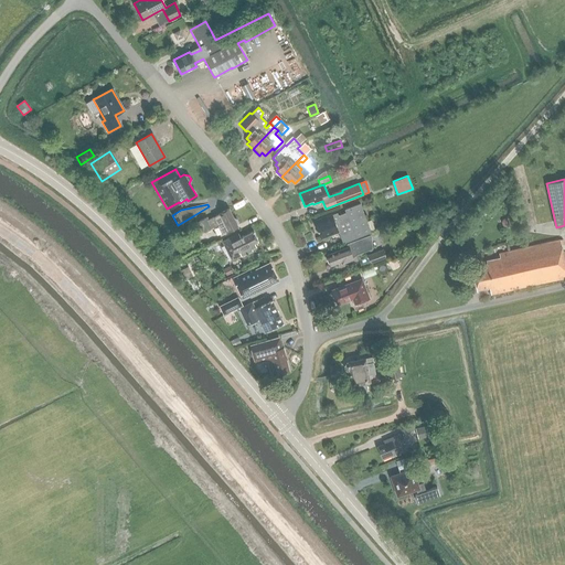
[(355,238),(371,233),(360,204),(344,210),(345,213),(338,215),(337,213),(334,214),(315,222),(320,237),(329,234),(330,236),(339,233),(343,244),(355,238)]
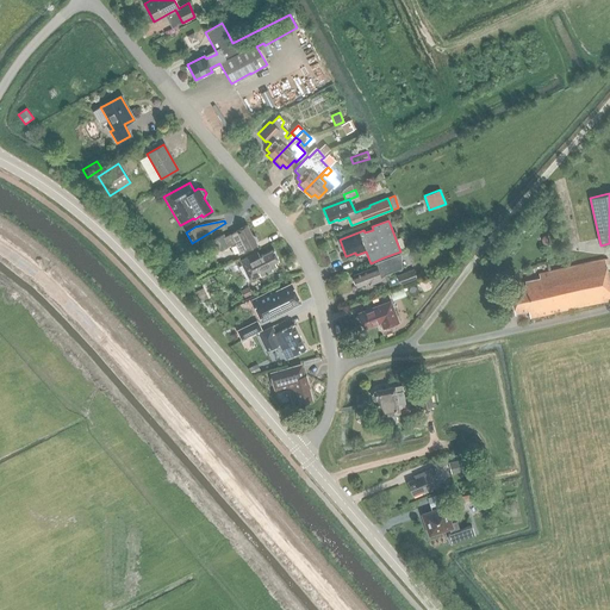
[(255,243),(256,240),(255,237),(253,236),(247,225),(237,230),(237,231),(224,237),(223,235),(213,240),(219,250),(235,243),(240,253),(246,249),(247,249),(256,244),(255,243)]
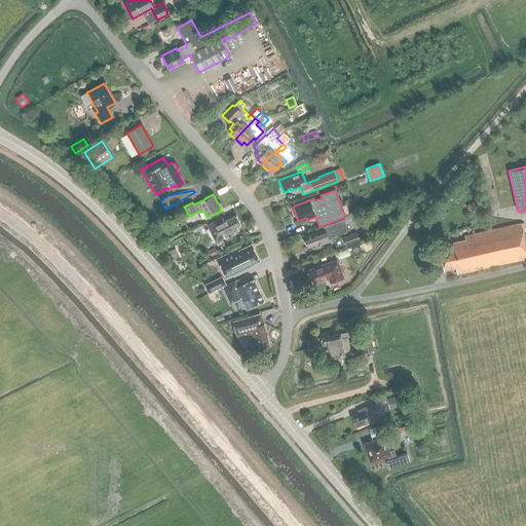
[(147,224),(155,220),(153,216),(144,220),(147,224)]
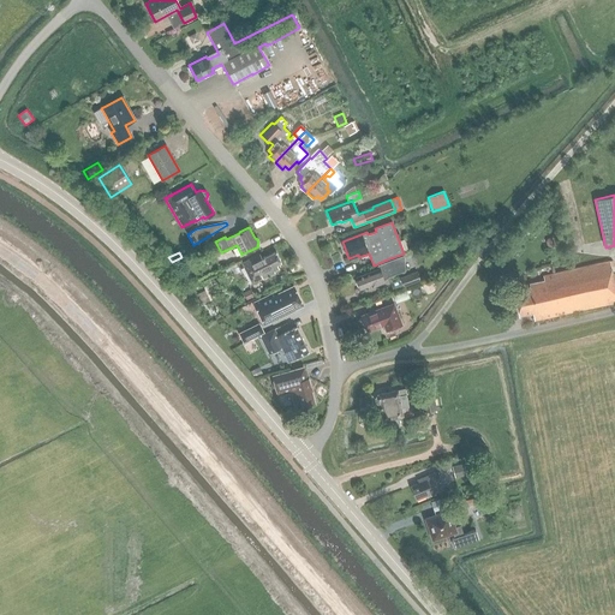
[(262,258),(260,255),(242,263),(252,282),(262,278),(262,279),(274,273),(274,272),(279,269),(276,264),(281,263),(275,252),(262,258)]
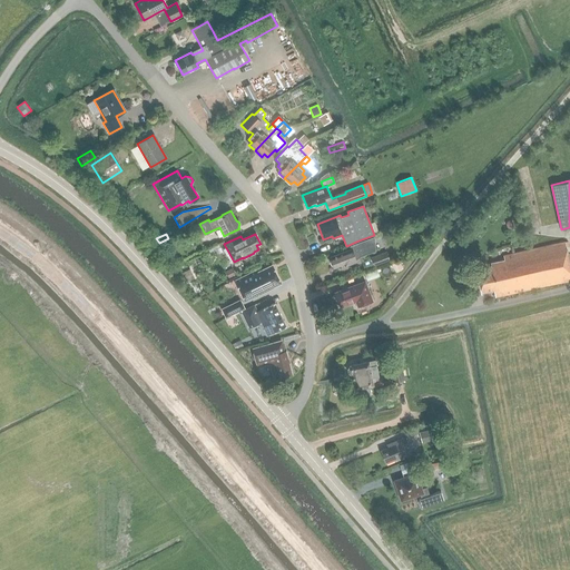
[(356,262),(355,258),(374,251),(373,237),(350,246),(351,249),(330,257),(333,268),(343,264),(344,266),(356,262)]
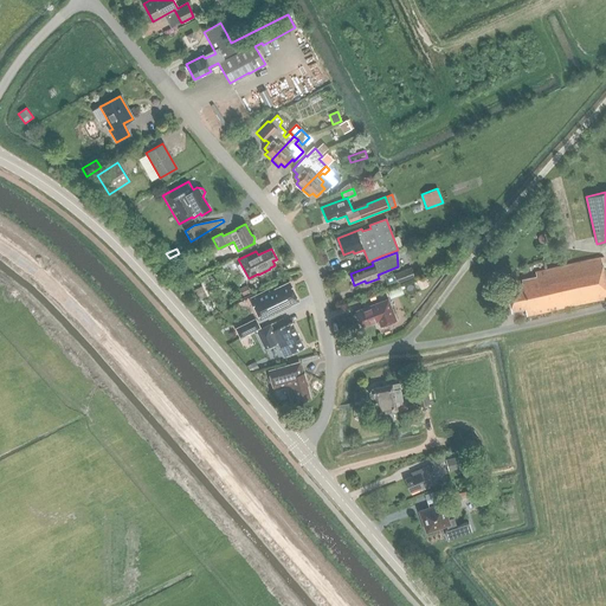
[(526,316),(605,298),(605,283),(600,258),(535,272),(536,277),(521,279),(522,284),(505,288),(511,311),(524,308),(526,316)]
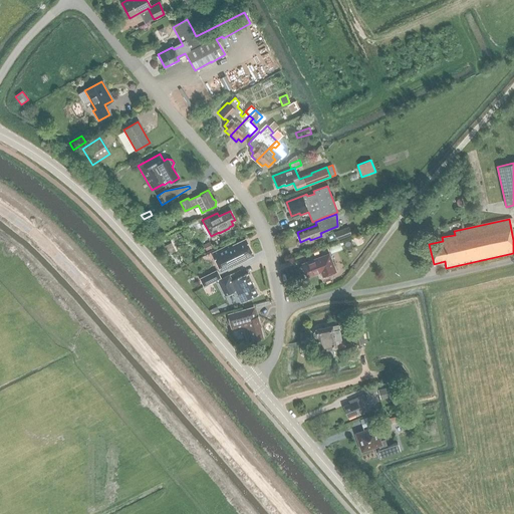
[(351,235),(348,227),(334,232),(336,240),(351,235)]
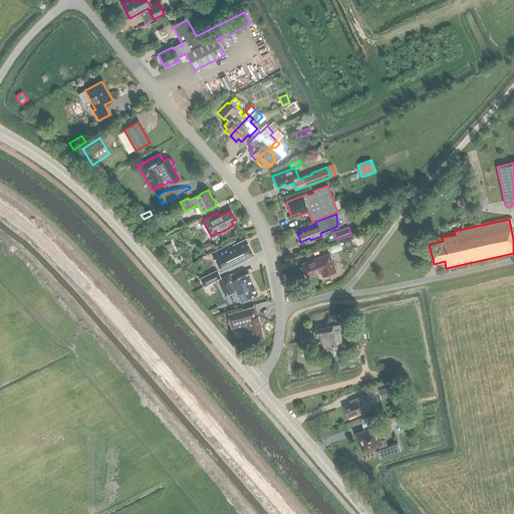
[(358,234),(352,238),(357,245),(363,241),(358,234)]
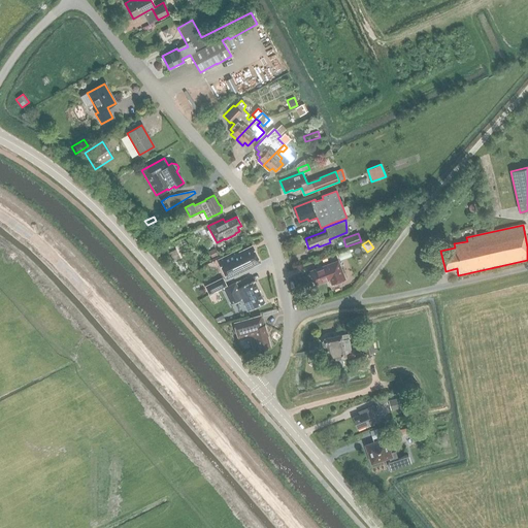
[(227,278),(230,277),(260,262),(254,251),(252,246),(246,249),(237,253),(237,251),(218,261),(223,270),(227,278)]
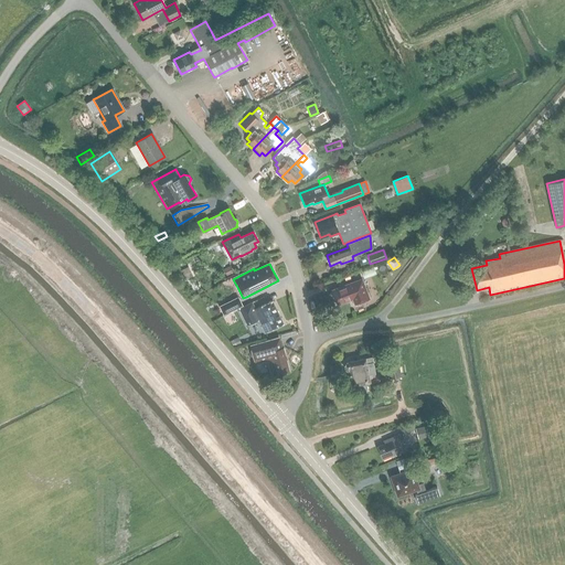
[(226,276),(233,273),(230,266),(223,269),(226,276)]
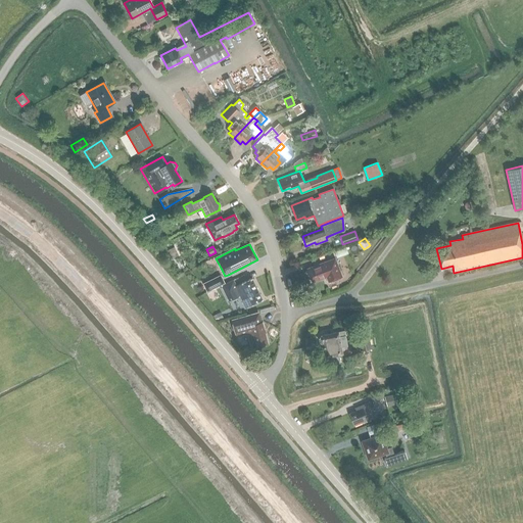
[(312,282),(326,277),(328,282),(333,279),(341,276),(340,273),(336,262),(334,257),(327,260),(306,269),(312,282)]
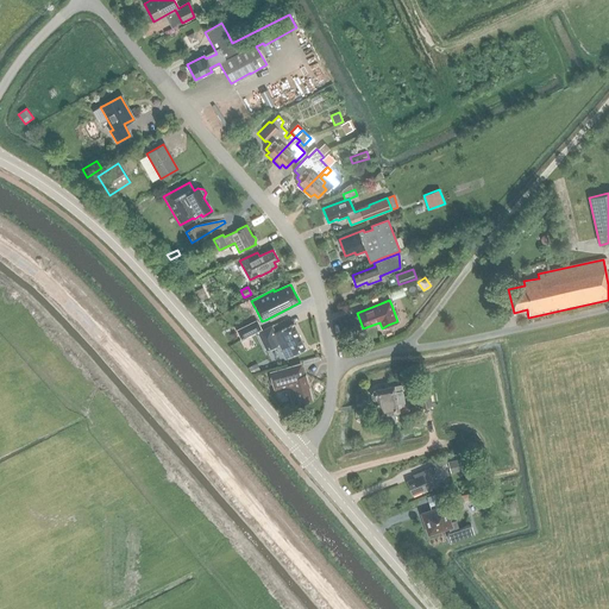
[(256,320),(236,330),(240,339),(261,330),(256,320)]
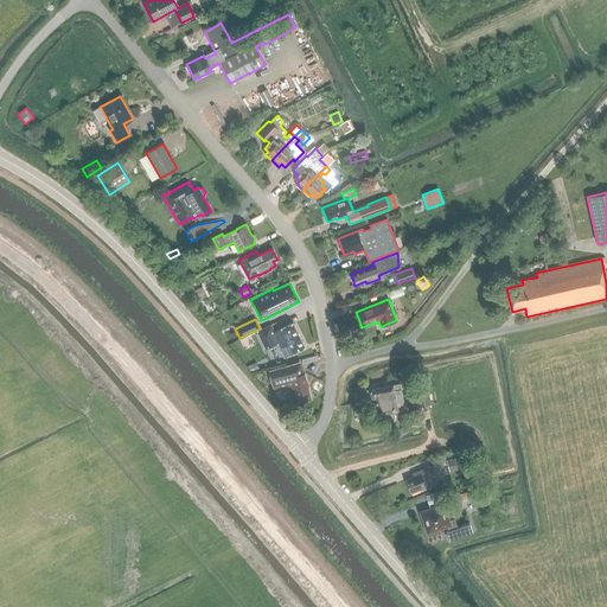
[(278,343),(279,345),(285,357),(291,353),(304,347),(292,323),(279,330),(274,332),(270,324),(256,331),(264,350),(278,343)]
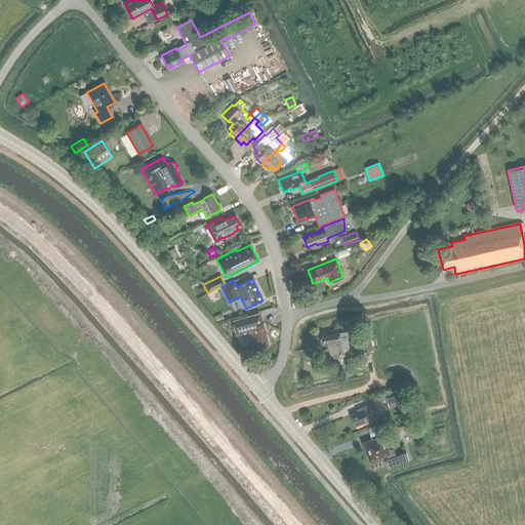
[(220,314),(214,317),(216,323),(224,320),(220,314)]
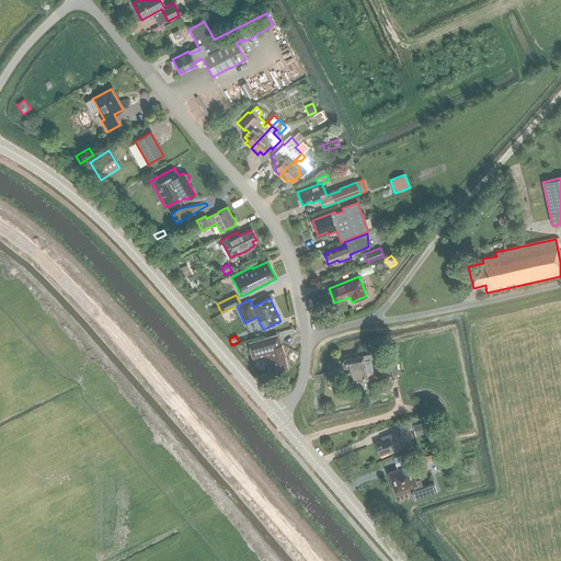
[(276,335),(249,343),(254,361),(265,357),(270,373),(286,368),(281,346),(278,346),(276,335)]
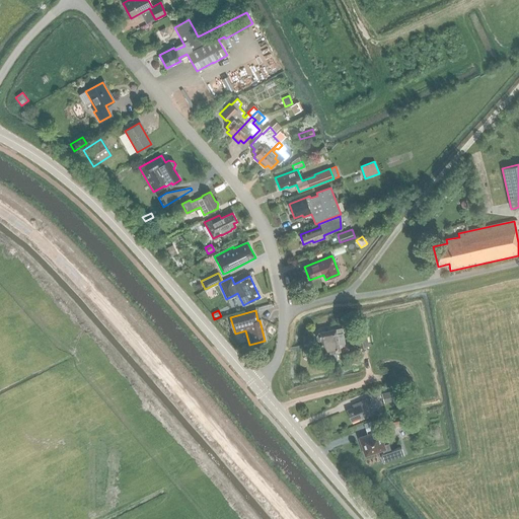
[(317,340),(320,342),(322,354),(340,351),(339,345),(345,344),(344,338),(342,328),(336,329),(318,332),(316,336),(317,340)]
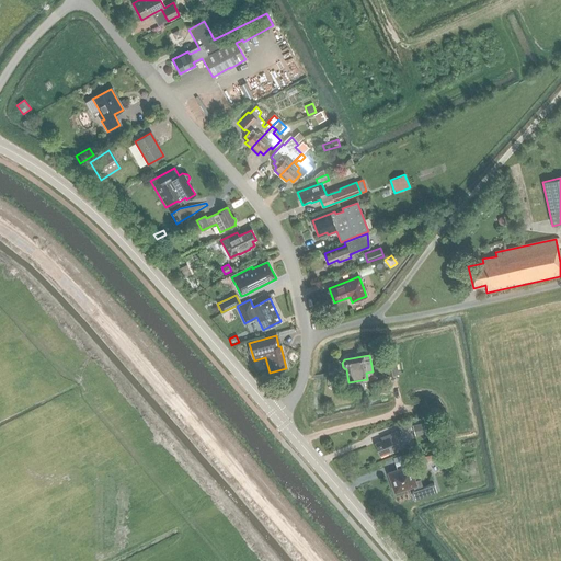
[(396,362),(384,364),(386,378),(398,376),(396,362)]
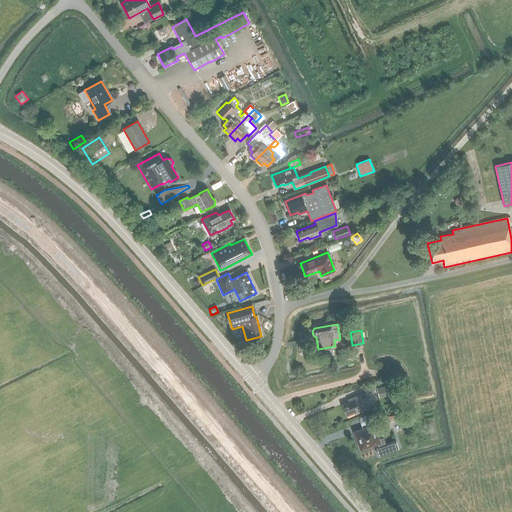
[(376,390),(378,399),(396,395),(394,385),(376,390)]
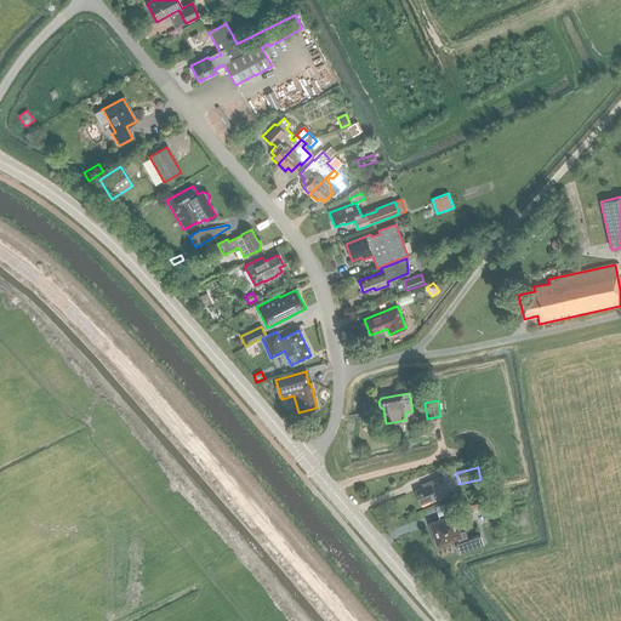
[(440,488),(445,486),(442,477),(421,485),(422,488),(414,491),(420,505),(444,495),(440,488)]
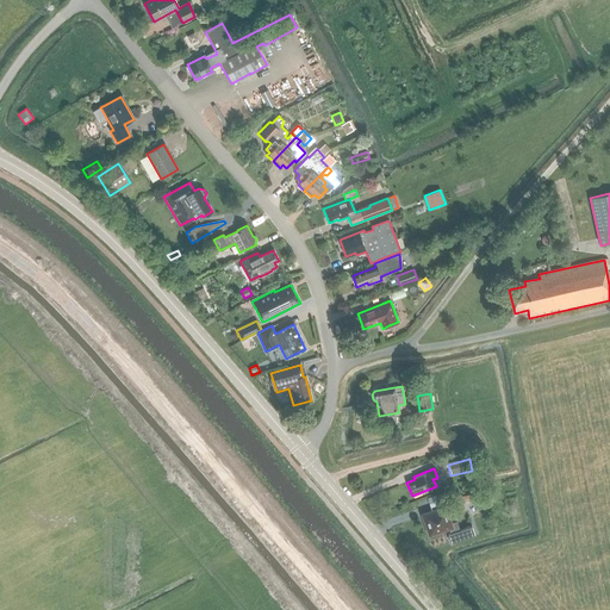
[(473,500),(472,493),(455,498),(456,504),(473,500)]
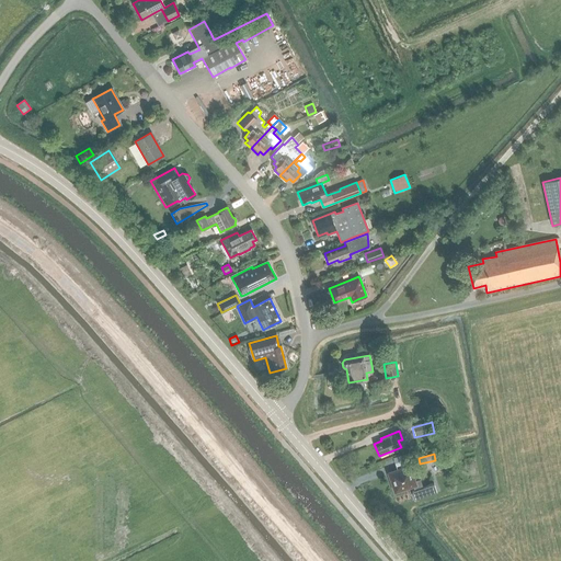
[(420,479),(414,481),(409,467),(388,473),(395,492),(412,487),(414,490),(412,491),(414,499),(436,492),(433,483),(423,488),(420,479)]
